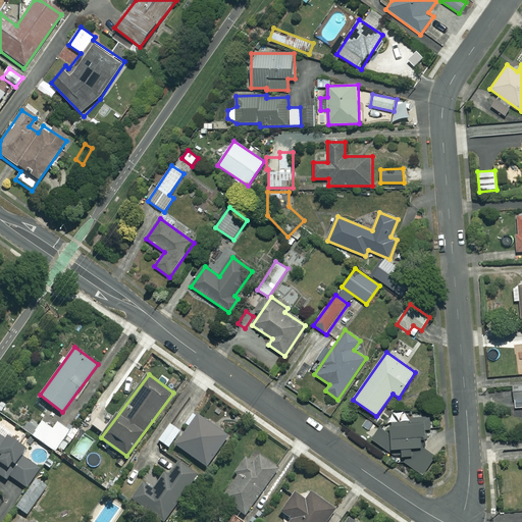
[(521,382),(513,383),(515,409),(521,408),(521,382)]
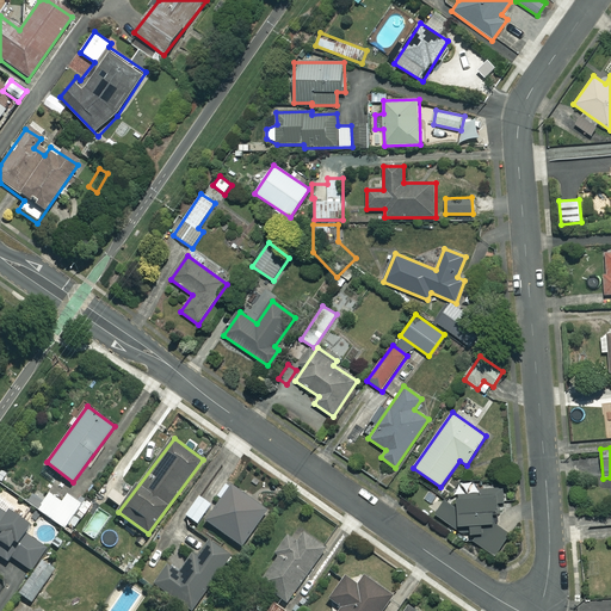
[(267,510),(230,485),(207,522),(242,545),(267,510)]
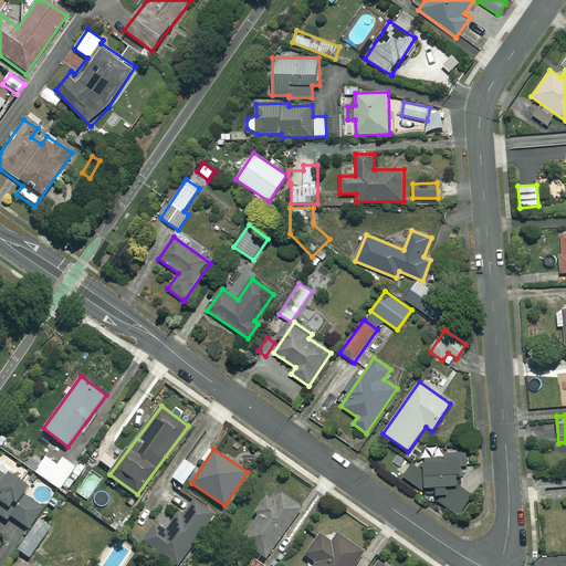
[(473,496),(463,489),(461,467),(470,465),(469,450),(409,454),(401,475),(459,516),(473,496)]
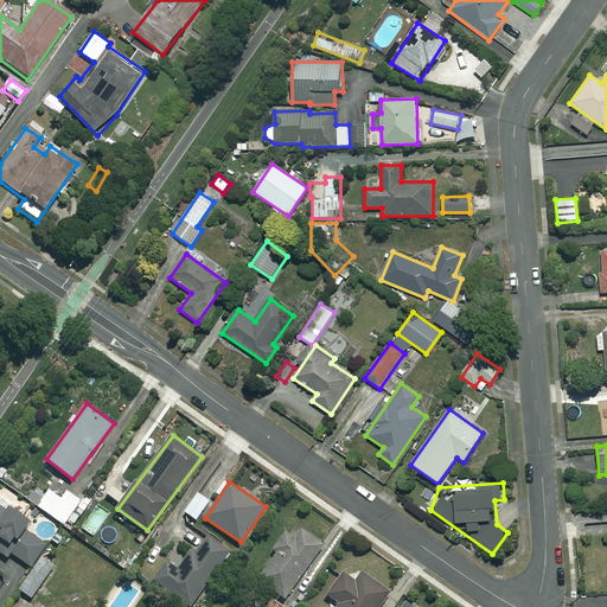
[(62,498),(49,490),(38,506),(65,525),(82,500),(68,490),(62,498)]
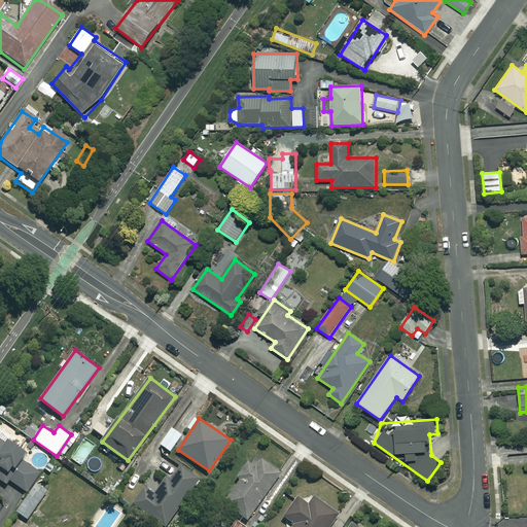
[(182,435),(172,428),(160,444),(171,452),(182,435)]
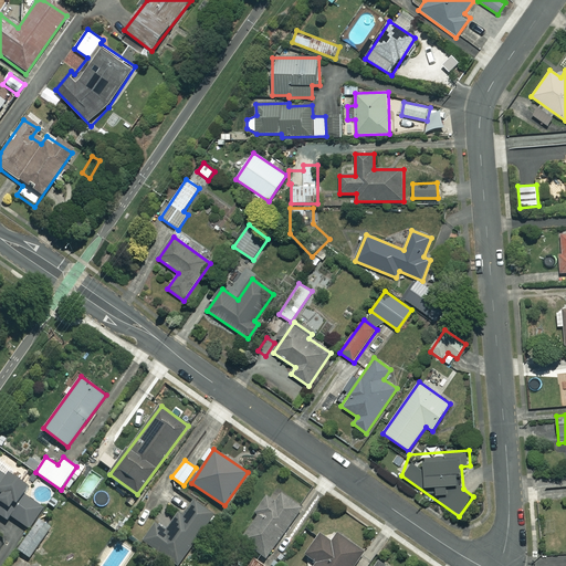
[(28,485),(0,469),(0,514),(9,519),(10,516),(32,528),(44,506),(23,494),(28,485)]
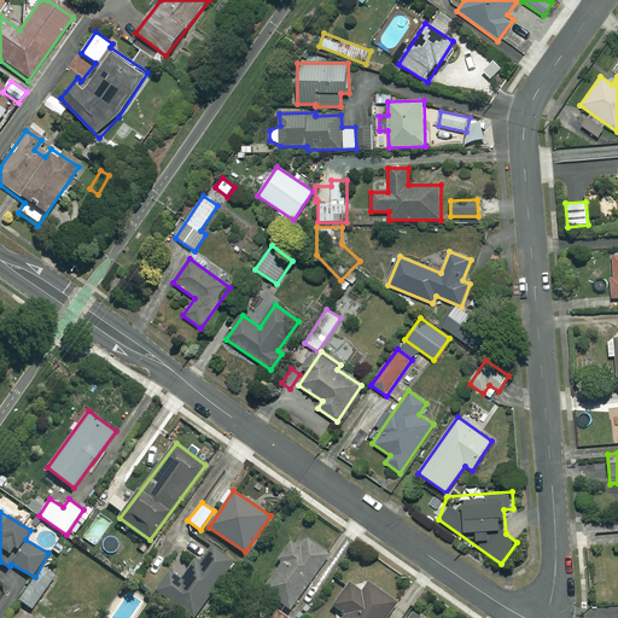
[(328,554),(307,540),(301,548),(291,542),(280,559),(283,561),(263,589),(290,608),(328,554)]
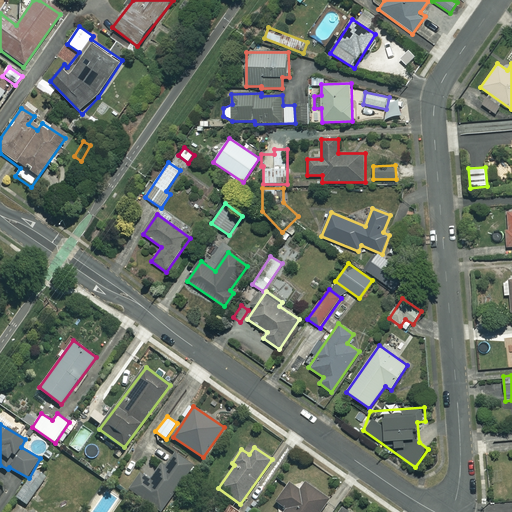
[(194,465),(176,452),(166,466),(163,463),(151,480),(141,473),(130,489),(161,511),(194,465)]
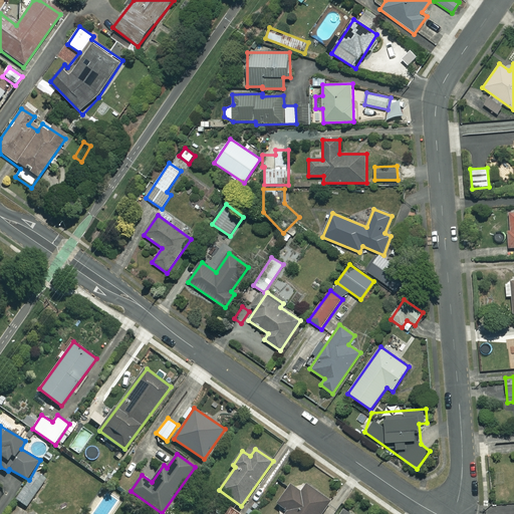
[(45,480),(33,473),(16,499),(28,506),(45,480)]
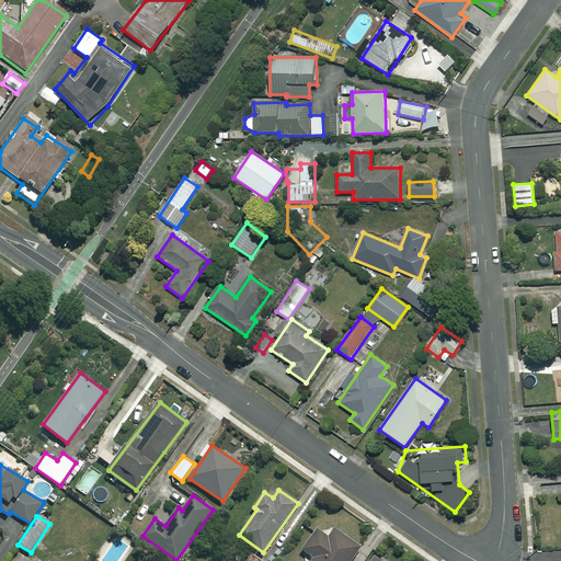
[(330,538),(318,529),(304,550),(313,558),(310,560),(351,560),(361,548),(335,529),(330,538)]
